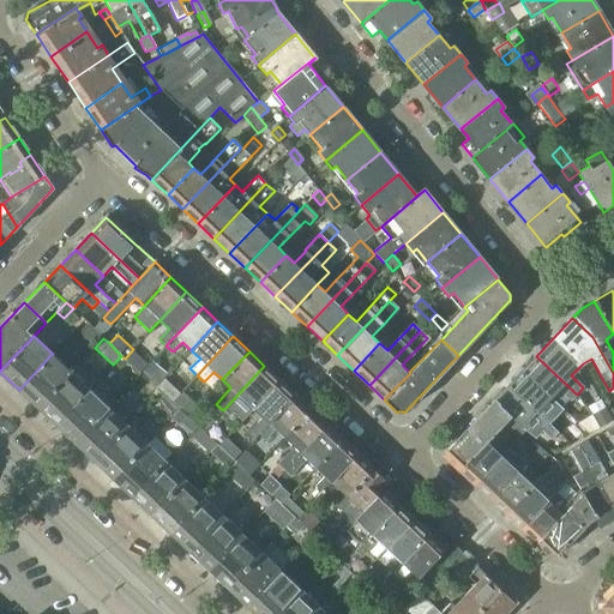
[(19,390),(37,408),(71,372),(60,361),(52,354),(19,390)]
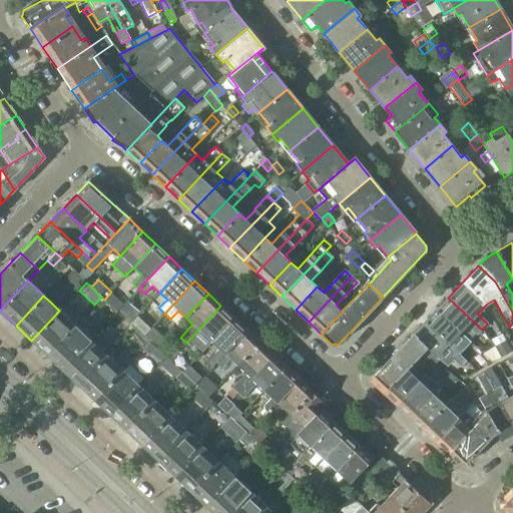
[(448,298),(436,310),(459,333),(466,326),(476,336),(482,330),(448,298)]
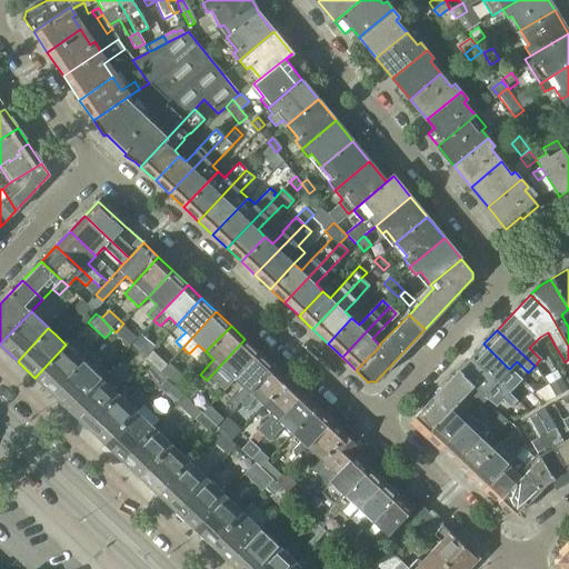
[(245,339),(207,380),(212,386),(227,371),(235,379),(260,352),(245,339)]
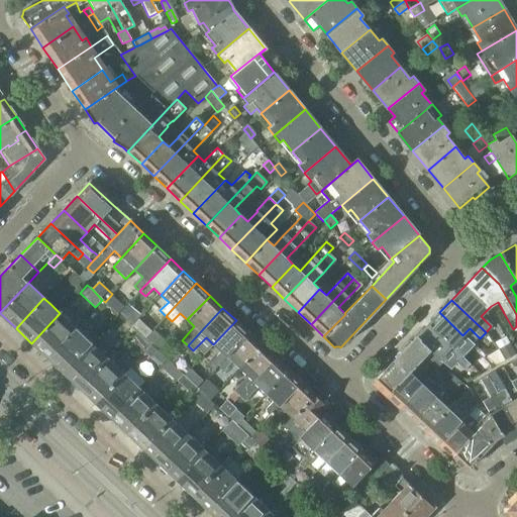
[(439,312),(428,325),(470,365),(481,375),(487,370),(456,341),(462,335),(439,312)]
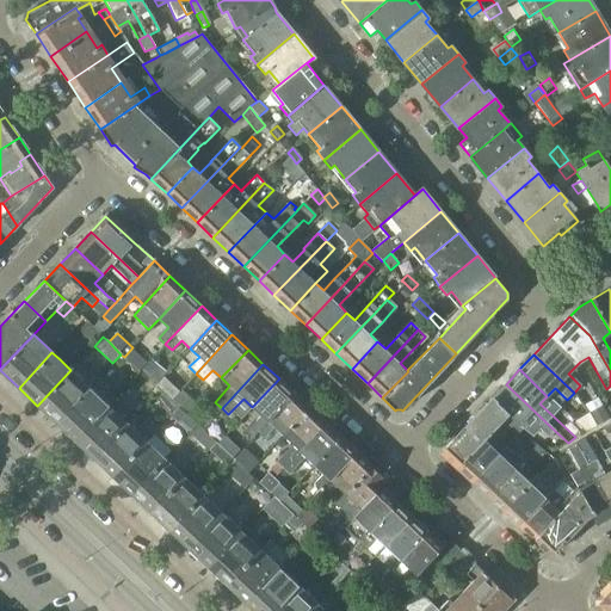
[(37,406),(56,424),(99,378),(98,377),(90,387),(71,370),(37,406)]
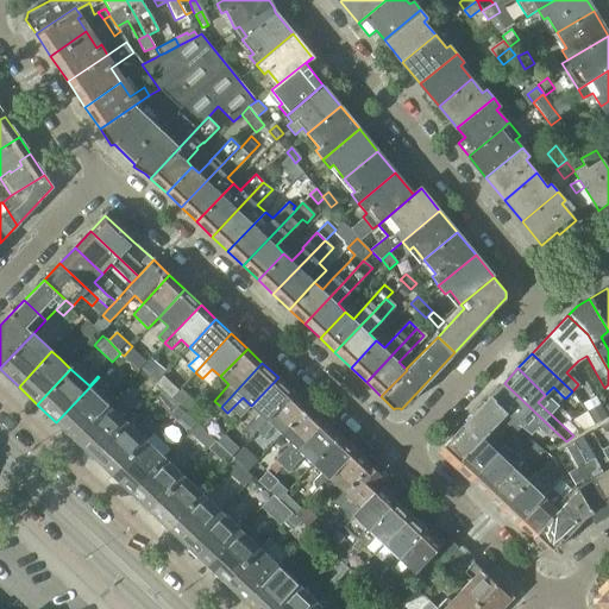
[(158,388),(170,400),(179,390),(164,376),(155,385),(158,388)]
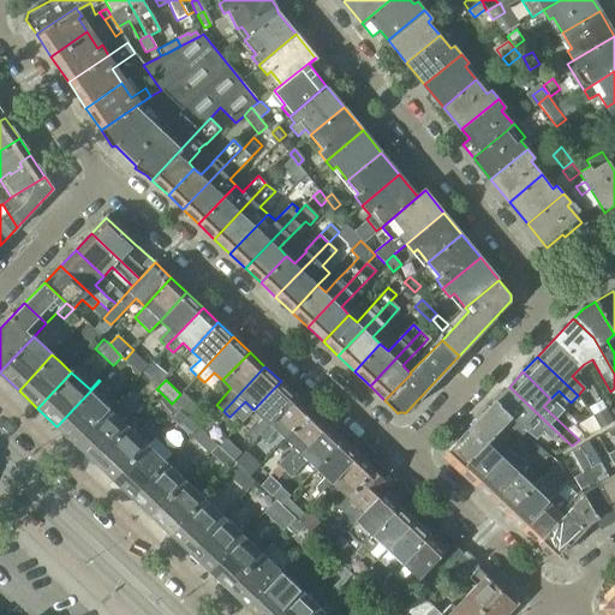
[(57,427),(76,443),(109,408),(97,398),(107,388),(100,381),(57,427)]
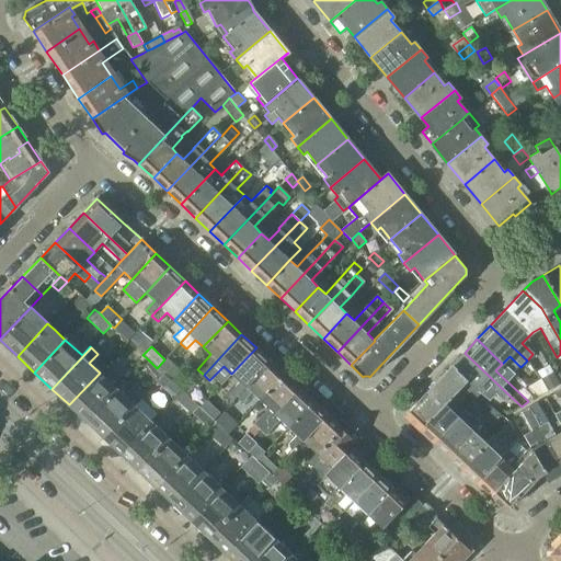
[(256,347),(231,374),(240,381),(226,397),(232,402),(237,397),(271,362),(256,347)]
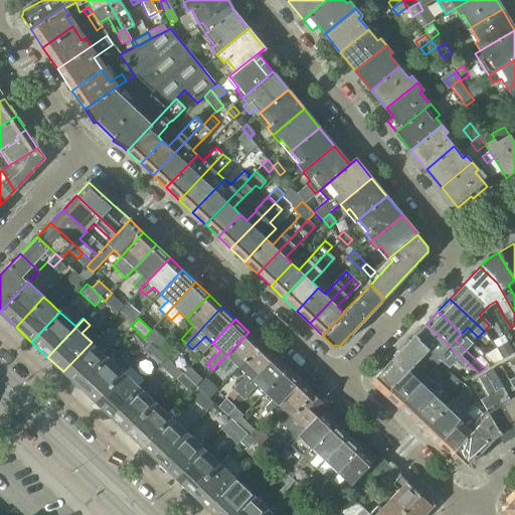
[(371,381),(384,394),(412,363),(413,364),(426,350),(437,359),(438,358),(444,352),(455,362),(455,361),(463,368),(468,363),(426,324),(371,381)]
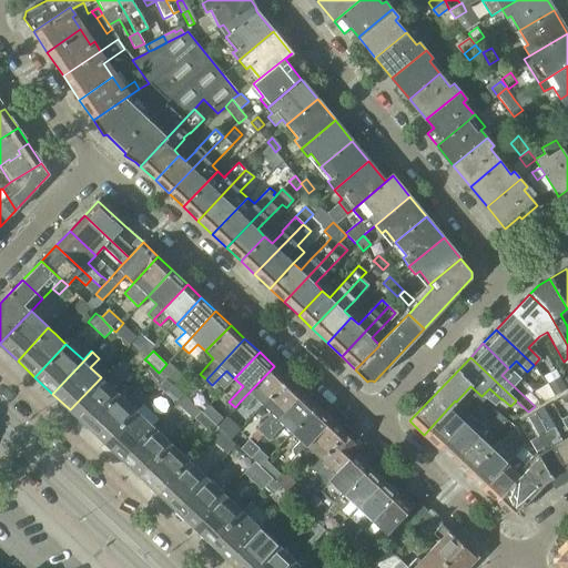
[(159,385),(164,378),(159,373),(148,362),(141,368),(159,385)]
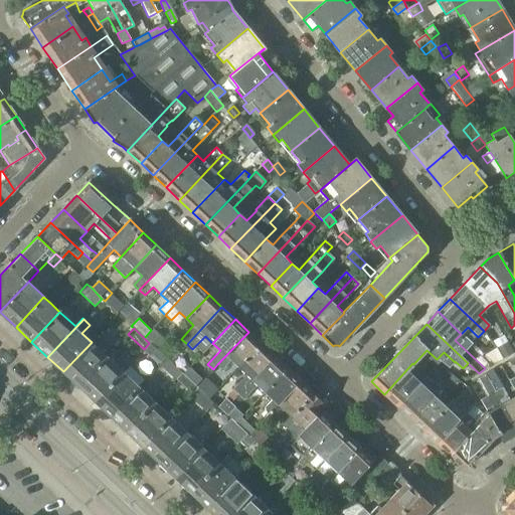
[(144,338),(149,343),(150,344),(151,343),(158,349),(166,341),(152,329),(151,330),(144,338)]
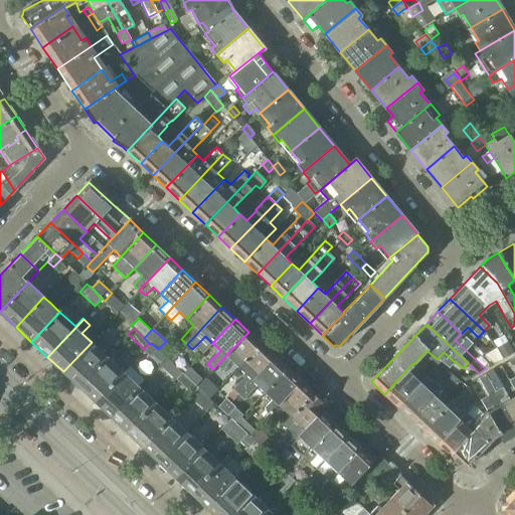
[(248,332),(217,364),(223,369),(231,361),(238,368),(261,344),(248,332)]
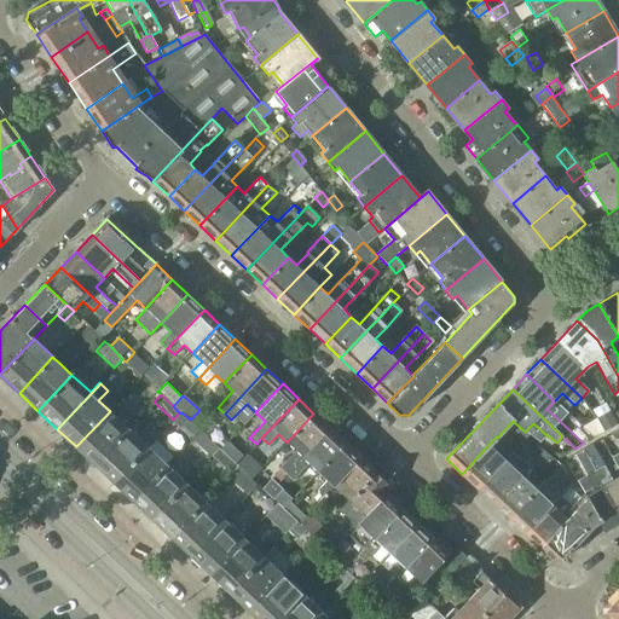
[(605,432),(617,424),(609,411),(605,404),(593,410),(596,418),(605,432)]
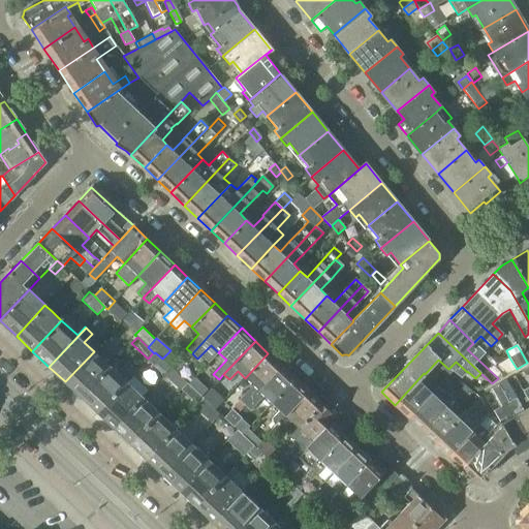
[(65,381),(82,397),(111,367),(94,351),(65,381)]
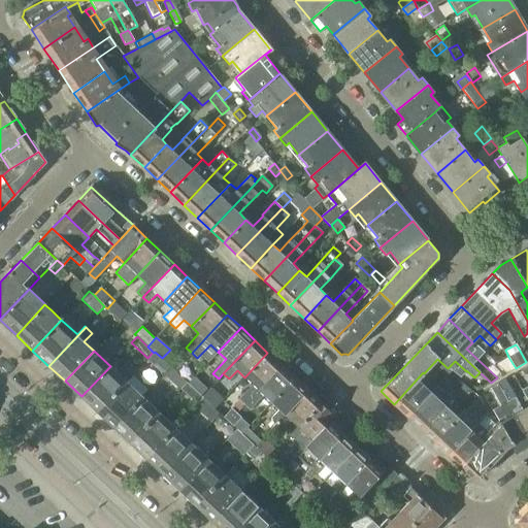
[(162,359),(174,371),(183,363),(170,351),(162,359)]
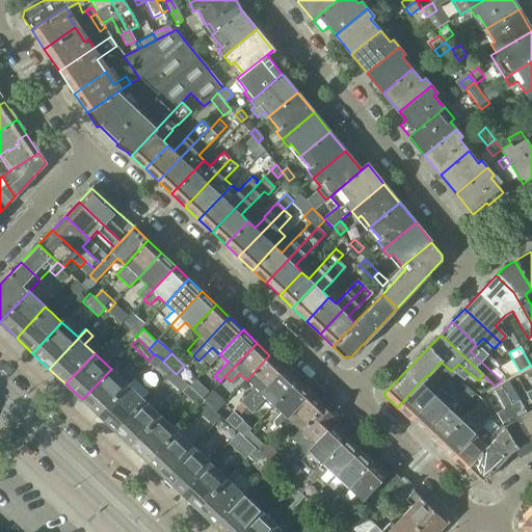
[(269,355),(246,380),(254,388),(240,402),(245,408),(284,369),(269,355)]
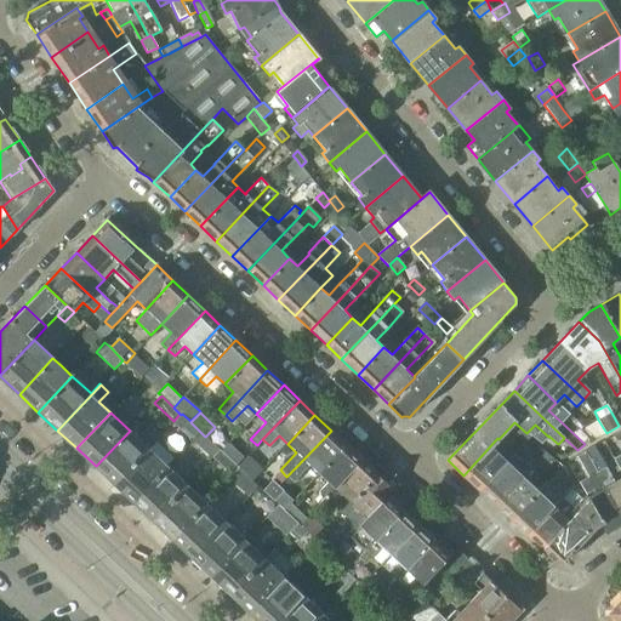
[(596,439),(607,433),(598,420),(584,427),(596,439)]
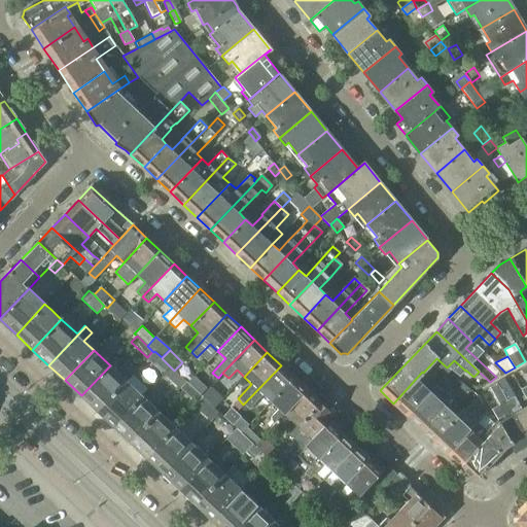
[(393,403),(407,416),(429,391),(423,386),(437,371),(444,377),(451,370),(448,366),(447,367),(436,358),(423,373),(422,372),(393,403)]
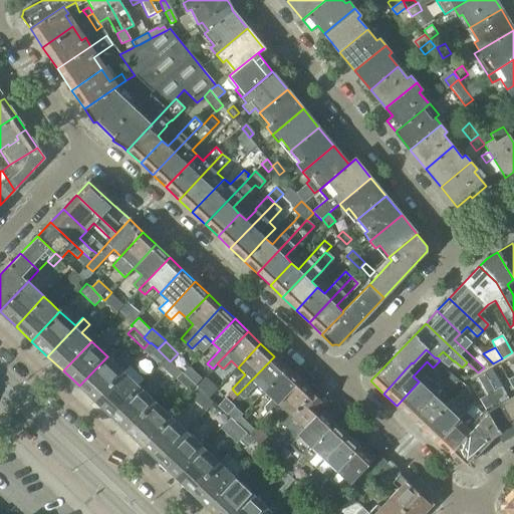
[(79,386),(94,401),(122,370),(107,356),(79,386)]
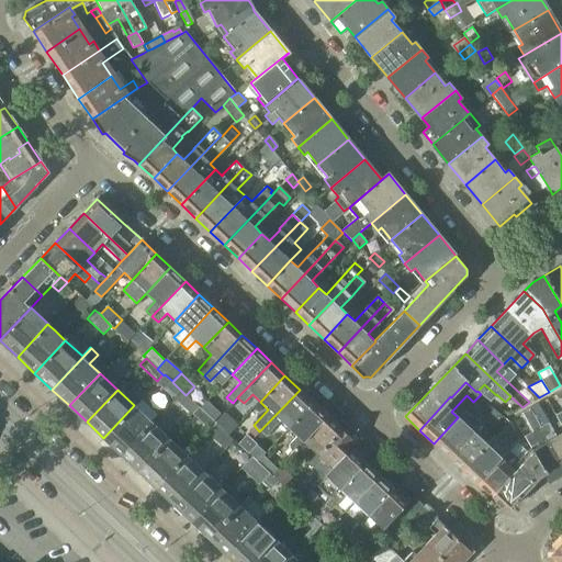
[(300,390),(259,431),(266,437),(281,420),(289,428),(313,402),(300,390)]
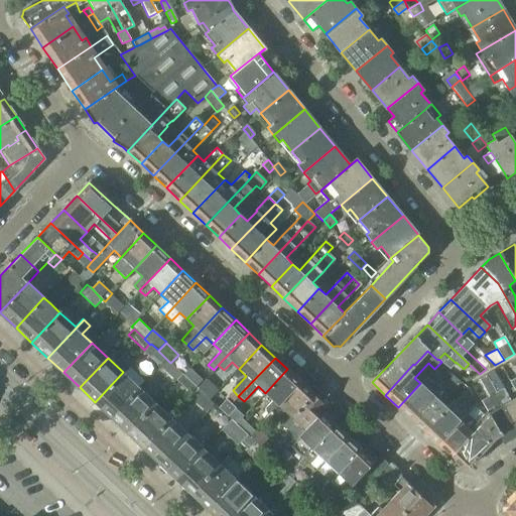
[(160,365),(176,380),(181,374),(165,359),(160,365)]
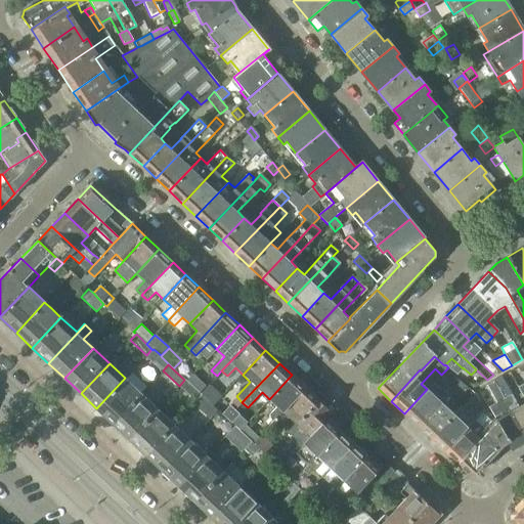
[(292,375),(269,399),(276,406),(268,416),(273,421),(305,387),(292,375)]
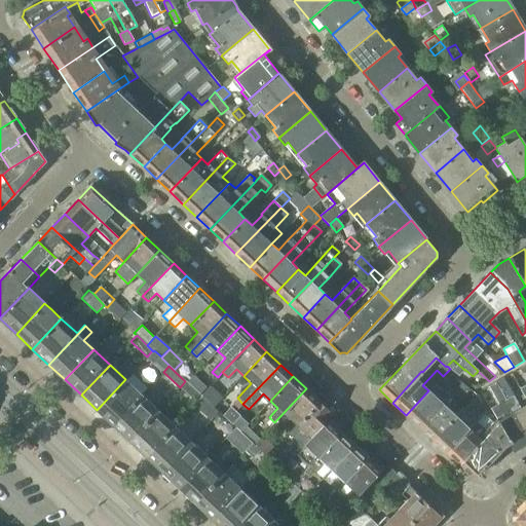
[(503,378),(494,382),(525,436),(525,404),(520,408),(503,378)]
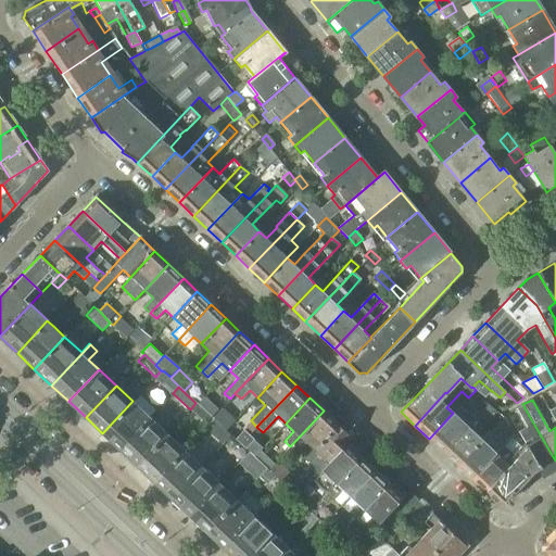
[(102,433),(119,450),(150,417),(133,401),(102,433)]
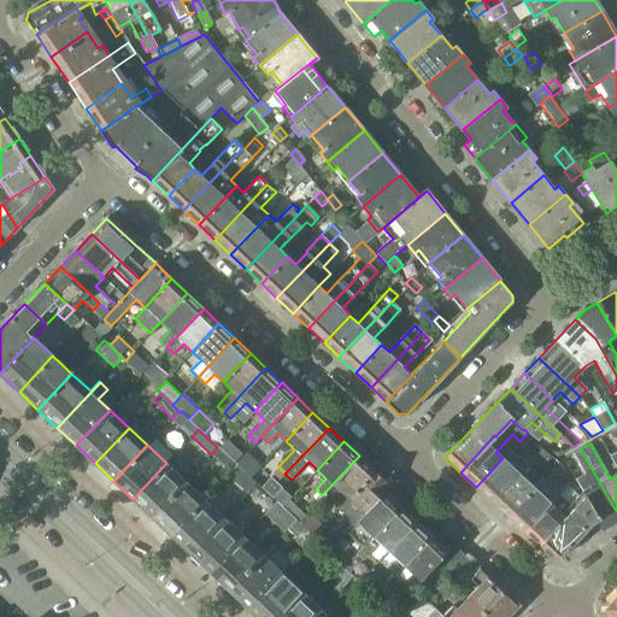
[(210,454),(230,474),(238,465),(217,447),(211,454),(210,454)]
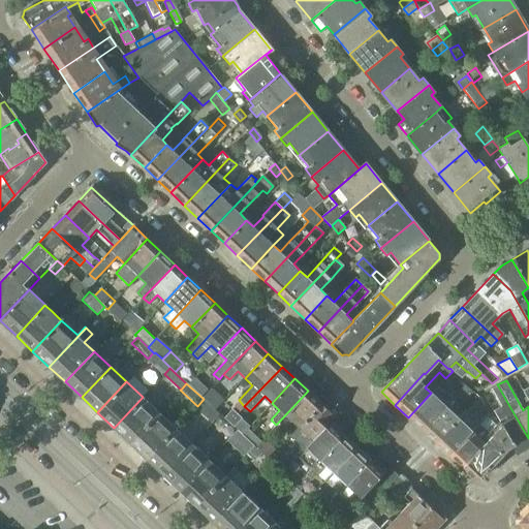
[(499,424),(501,426),(512,445),(517,454),(528,445),(528,438),(497,384),(491,387),(507,418),(499,424)]
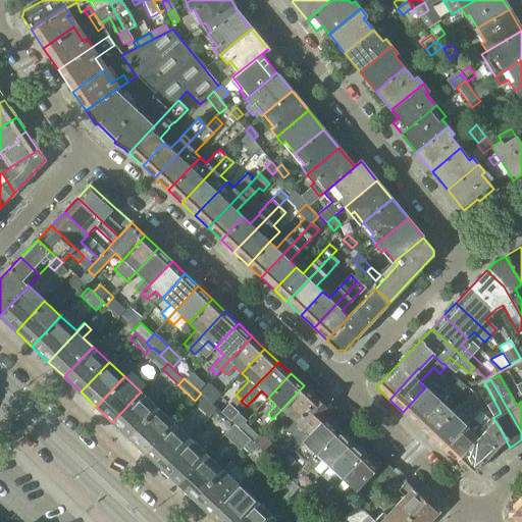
[(416,424),(428,436),(452,412),(446,407),(466,386),(458,380),(446,393),(416,424)]
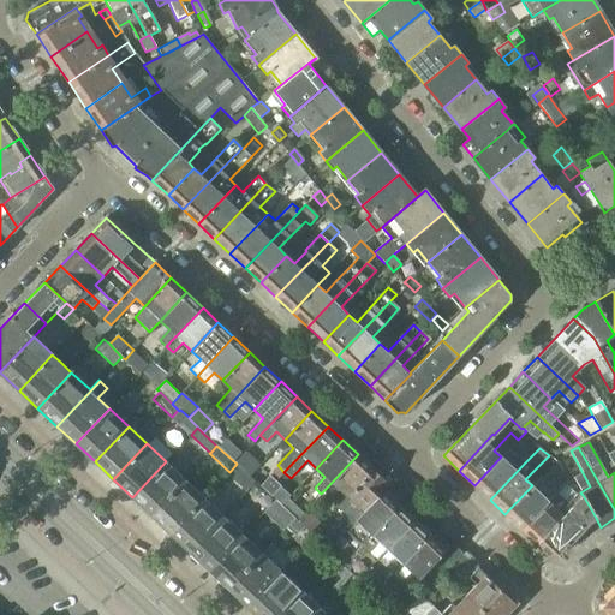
[(236,461),(251,476),(261,466),(246,452),(236,461)]
